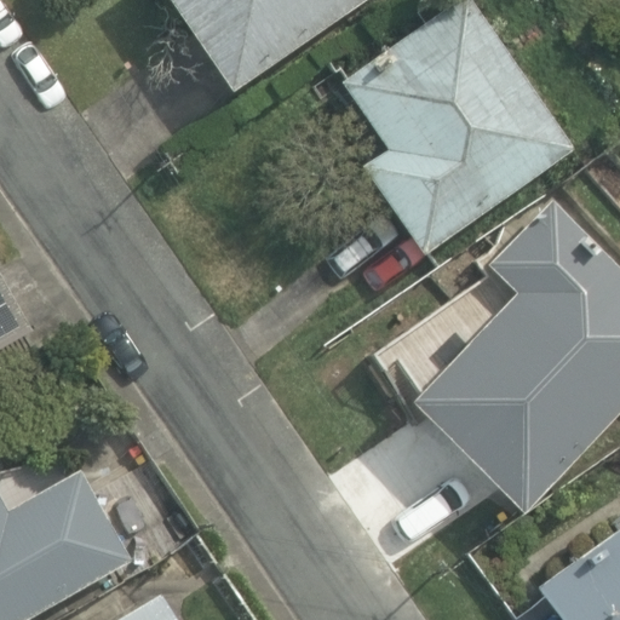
[(168,0),(231,92),(367,0),(168,0)]
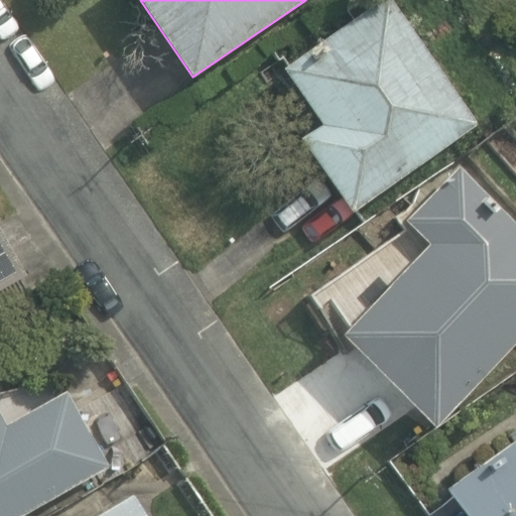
[(392,0),(377,0),(281,67),(320,122),(300,136),(352,211),(479,122),(392,0)]
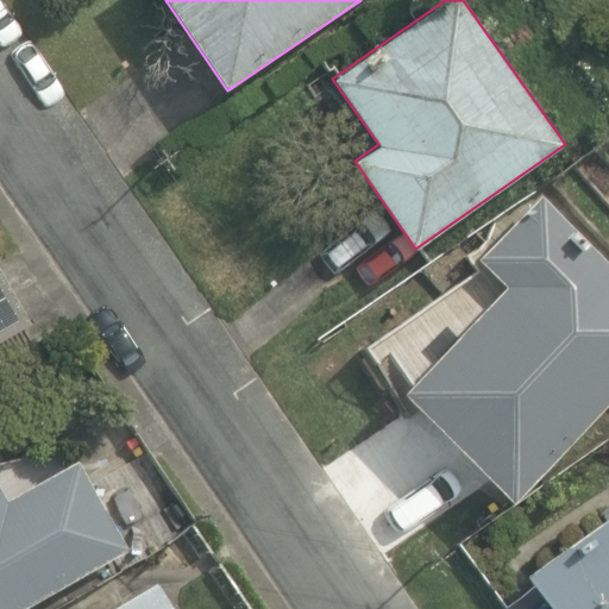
[(608,405),(608,264),(541,198),(478,261),(506,287),(401,393),(513,502),(608,405)]
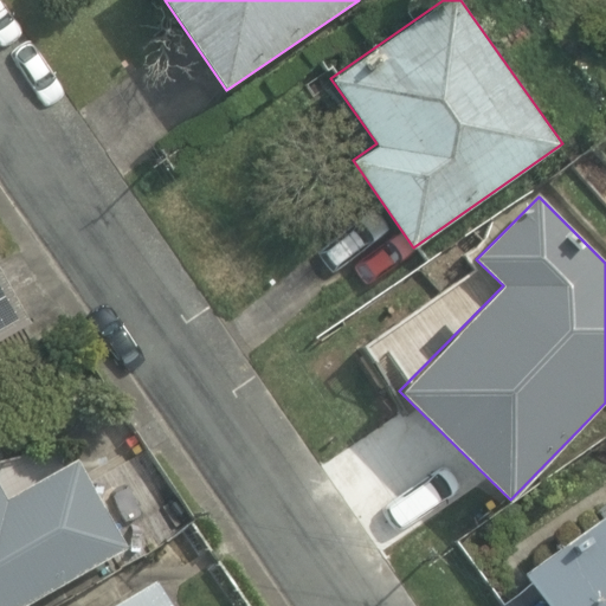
[(0,337),(33,321),(0,263),(0,337)]
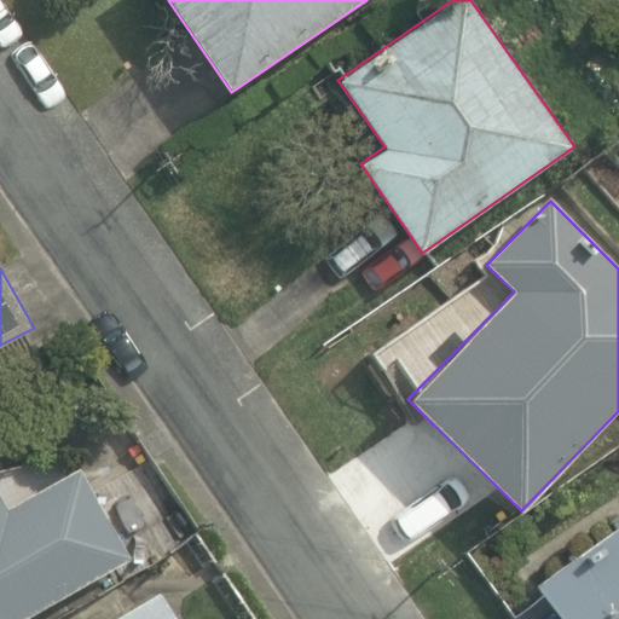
[(0,490),(0,618),(22,618),(132,559),(81,467),(10,507),(0,490)]
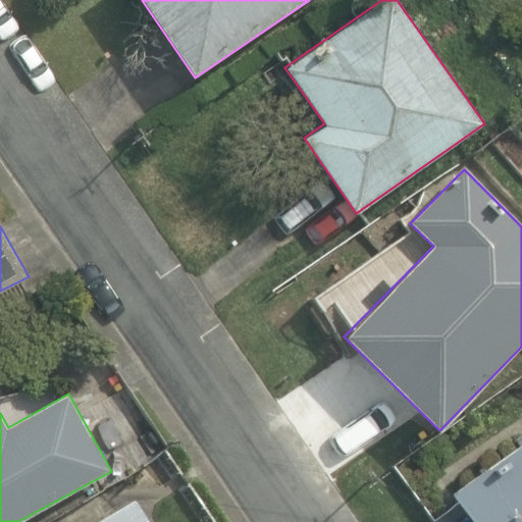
[(521,521),(521,442),(449,493),(468,521),(521,521)]
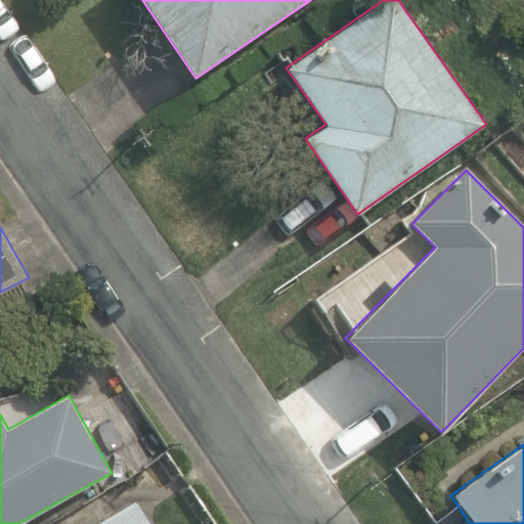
[(151,523),(138,499),(96,523),(151,523)]
